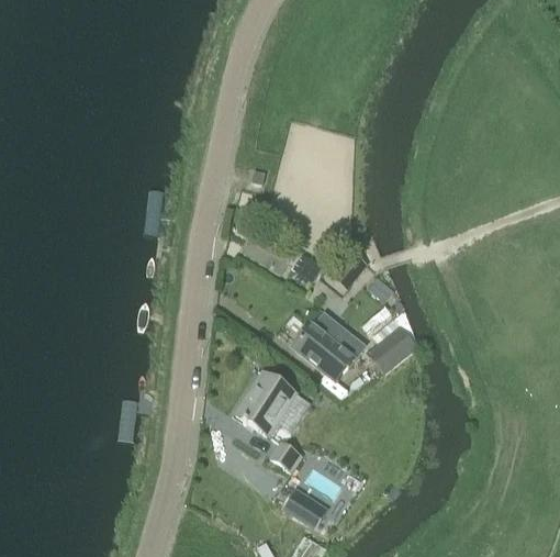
[(265,174),(254,171),(252,181),(262,185),(265,174)]
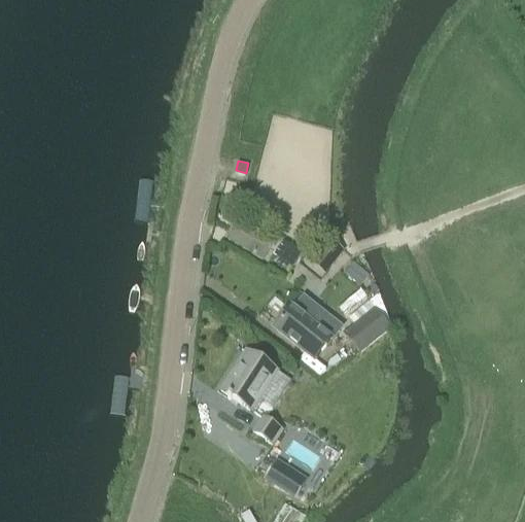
[(242,216),(230,238),(265,259),(272,247),(277,237),(242,216)]
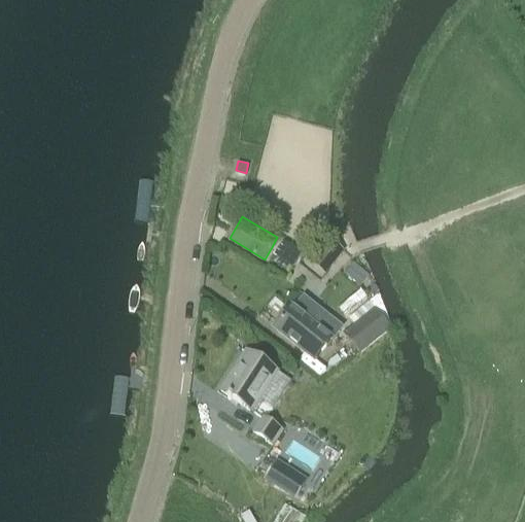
[(329,239),(313,261),(325,271),(342,248),(329,239)]
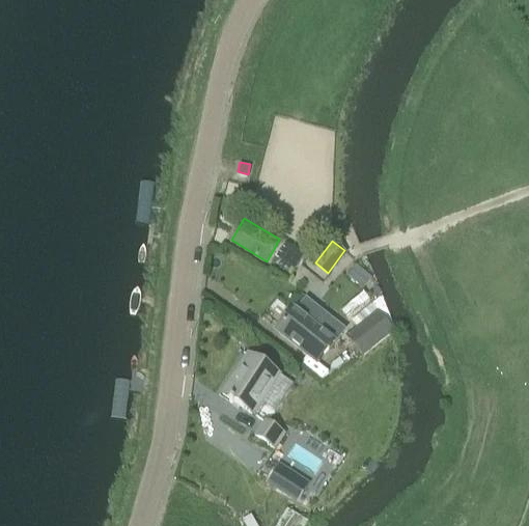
[(364,289),(342,309),(349,317),(371,298),(364,289)]
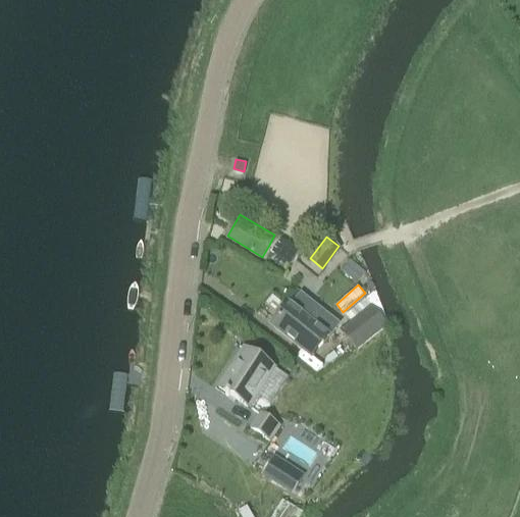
[(358,345),(387,322),(372,302),(343,325),(358,345)]
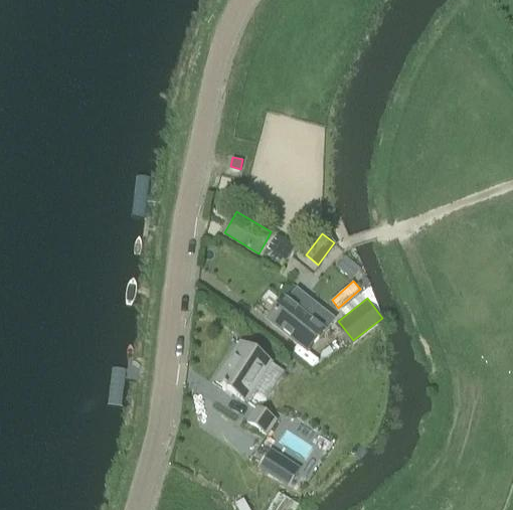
[(285,300),(272,317),(293,334),(288,341),(302,353),(321,330),(285,300)]
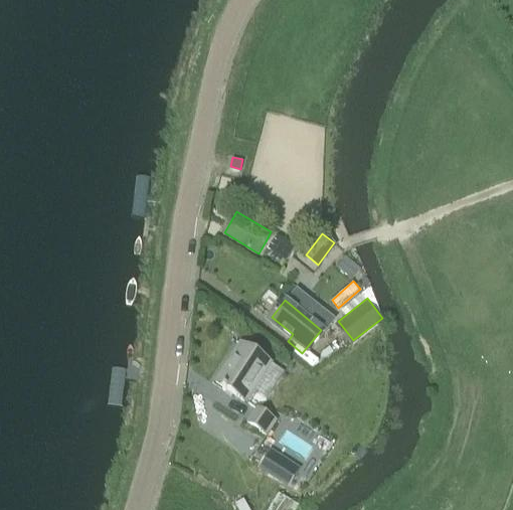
[(271,360),(243,343),(240,340),(226,363),(216,378),(224,383),(222,385),(226,387),(227,385),(246,398),(271,360)]
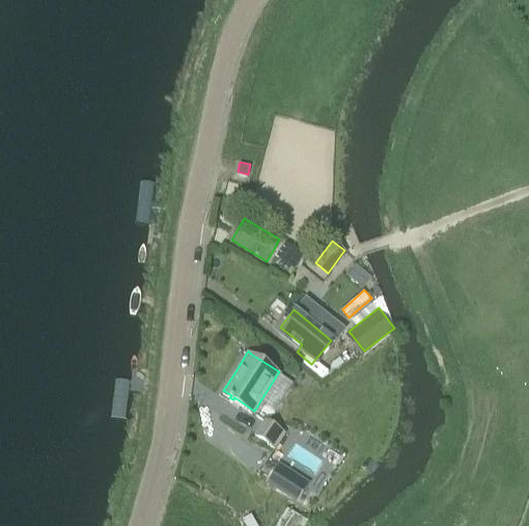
[(266,417),(255,433),(275,446),(285,430),(266,417)]
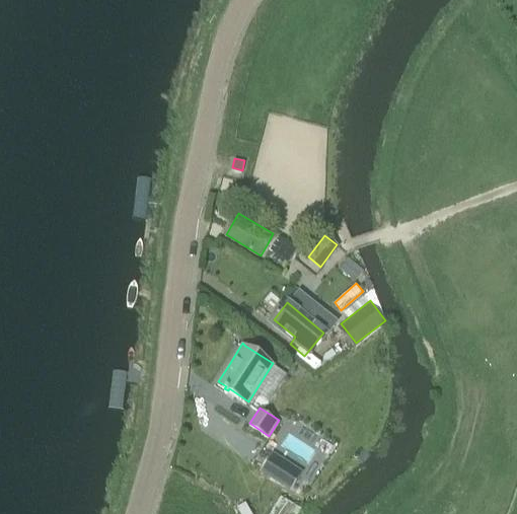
[(268,471),(290,481),(297,463),(275,454),(268,471)]
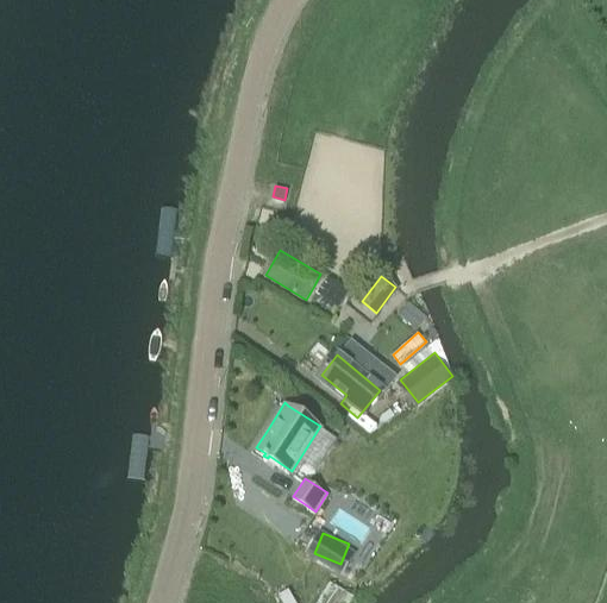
[(329,579),(320,602),(349,602),(355,588),(329,579)]
